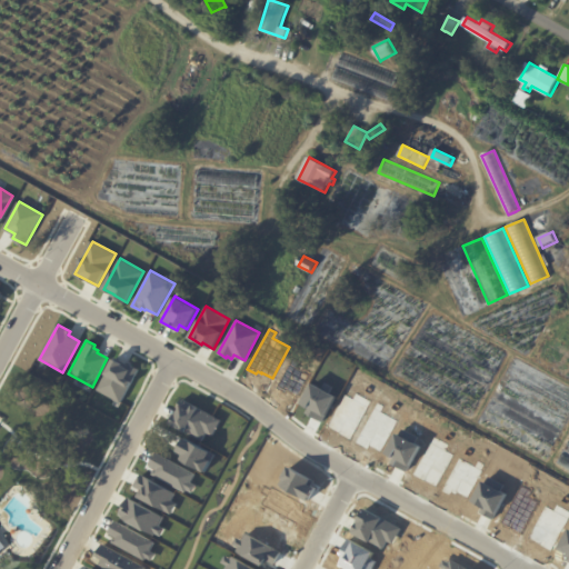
[(129,365),(115,357),(97,389),(120,402),(139,369),(130,363),(129,365)]
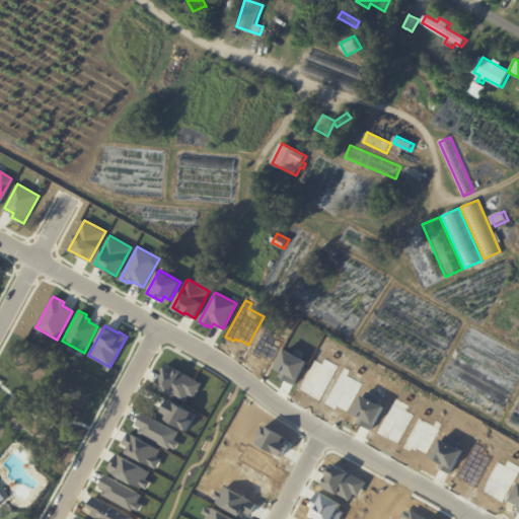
[(267,325),(251,354),(261,359),(263,356),(272,361),(283,342),(271,335),(274,329),(267,325)]
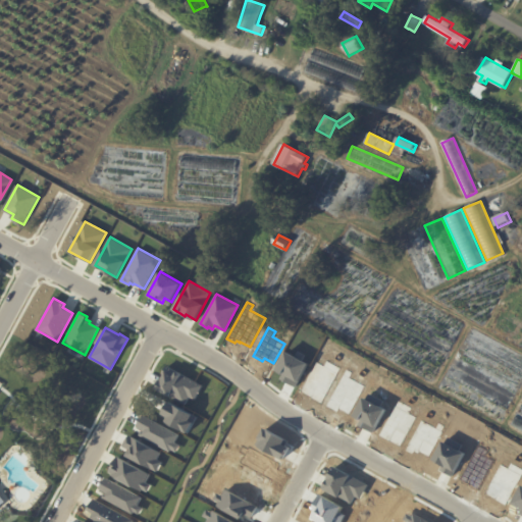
[(288,351),(277,369),(284,373),(281,378),(298,386),(310,363),(304,360),(307,355),(300,351),(297,356),(288,351)]
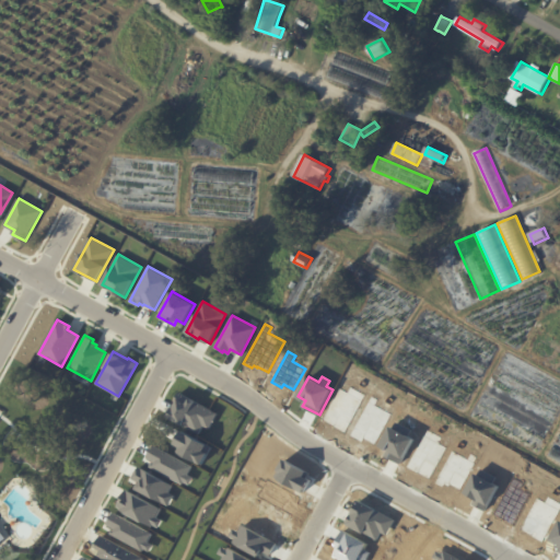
[(323,419),(333,424),(334,422),(339,424),(337,428),(346,433),(366,395),(351,386),(348,392),(340,387),(323,419)]
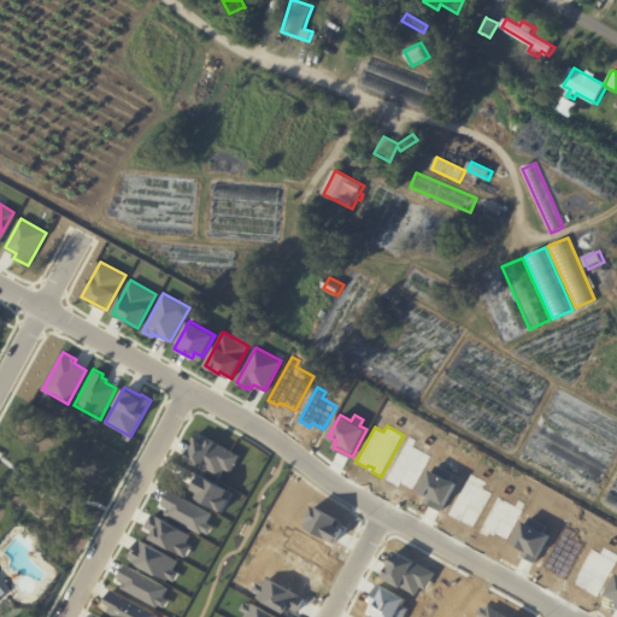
[(198,432),(193,441),(194,442),(186,458),(221,477),(225,469),(231,472),(241,456),(198,432)]
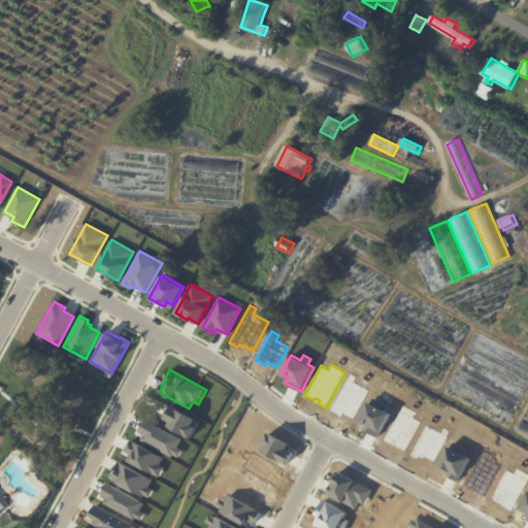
[(351,372),(331,410),(342,417),(343,414),(355,420),(370,390),(355,382),(358,376),(351,372)]
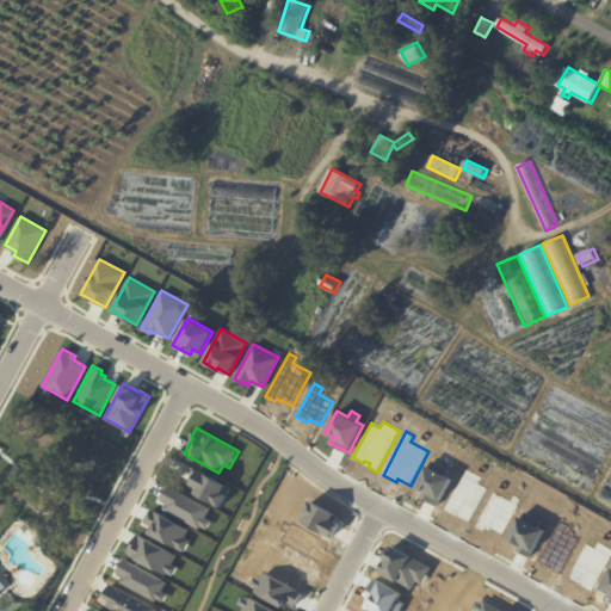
[(429,464),(417,486),(425,491),(421,497),(439,506),(454,479),(448,475),(451,469),(434,461),(431,467),(429,464)]
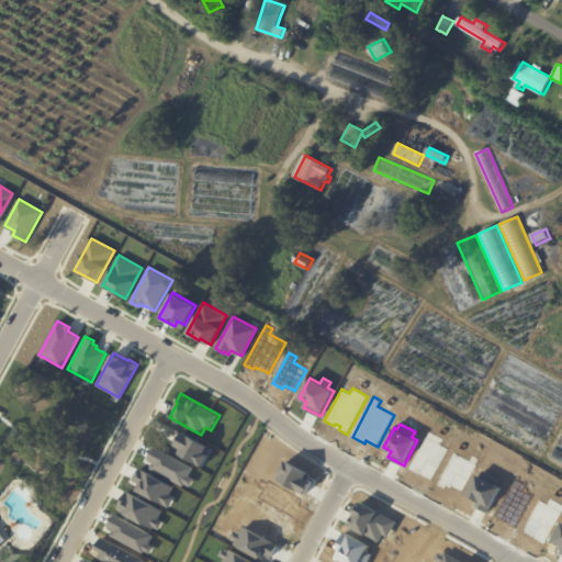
[(429,430),(408,469),(433,481),(450,449),(442,445),(445,439),(429,430)]
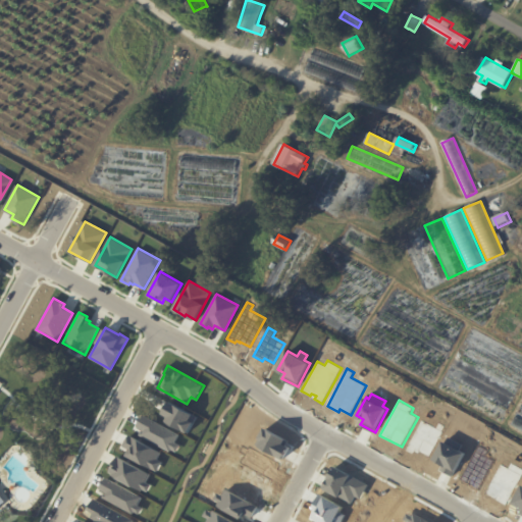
[(170,402),(164,414),(170,417),(167,421),(189,433),(198,416),(170,402)]
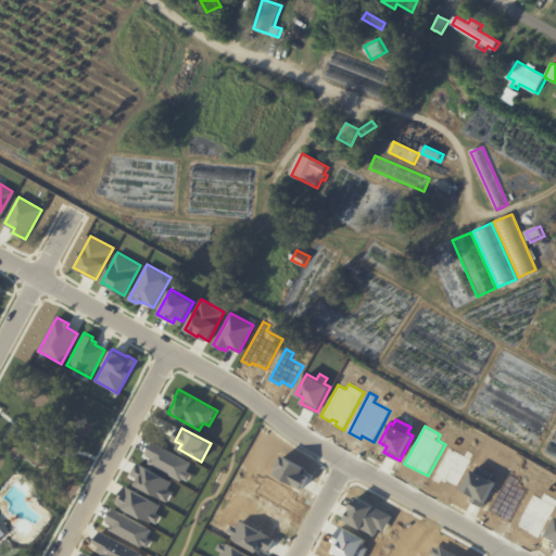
[(153,442),(147,454),(152,457),(150,463),(182,481),(184,478),(189,481),(193,474),(188,470),(192,463),(153,442)]
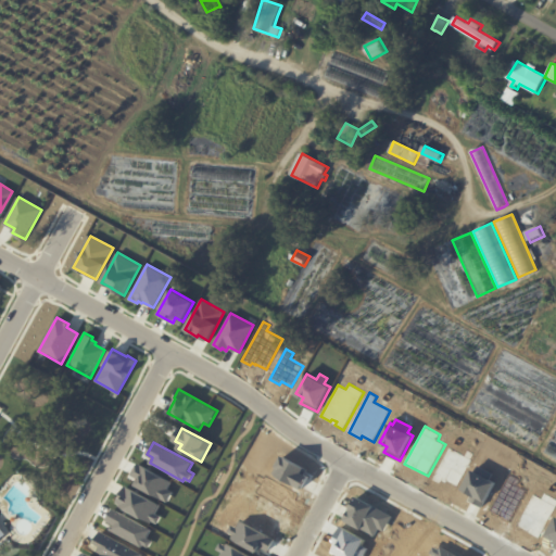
[(450,446),(432,479),(441,483),(443,481),(446,483),(447,481),(458,487),(474,459),(472,458),(475,453),(468,450),(465,455),(450,446)]
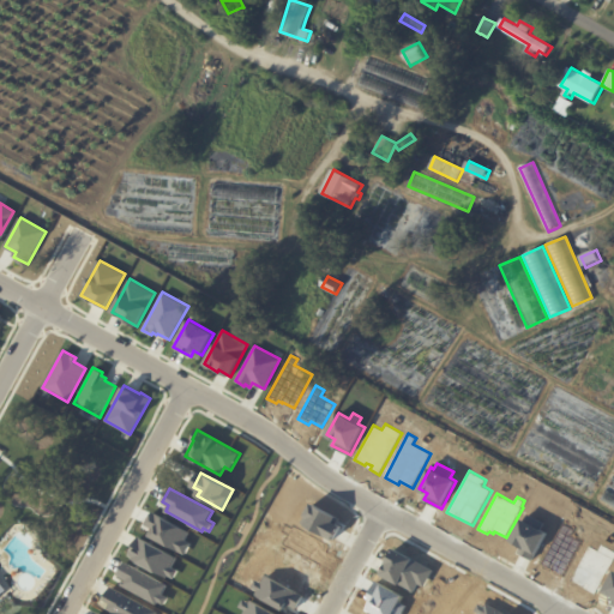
[(313,503),(302,523),(335,540),(343,525),(338,523),(341,518),(313,503)]
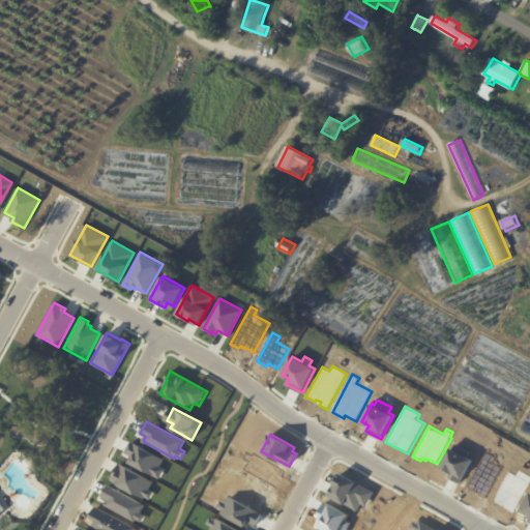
[(133,441),(125,453),(131,458),(129,462),(160,479),(166,469),(160,466),(165,459),(133,441)]
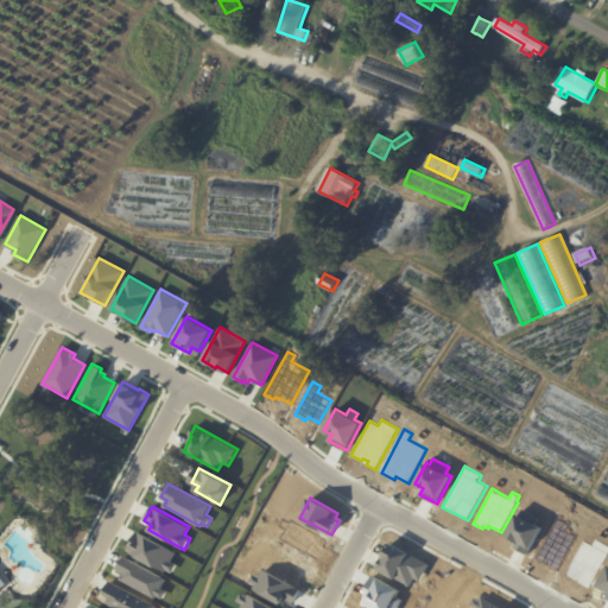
[(518,513),(508,531),(507,534),(518,540),(514,548),(529,555),(544,527),(538,524),(542,518),(524,510),(521,515),(518,513)]
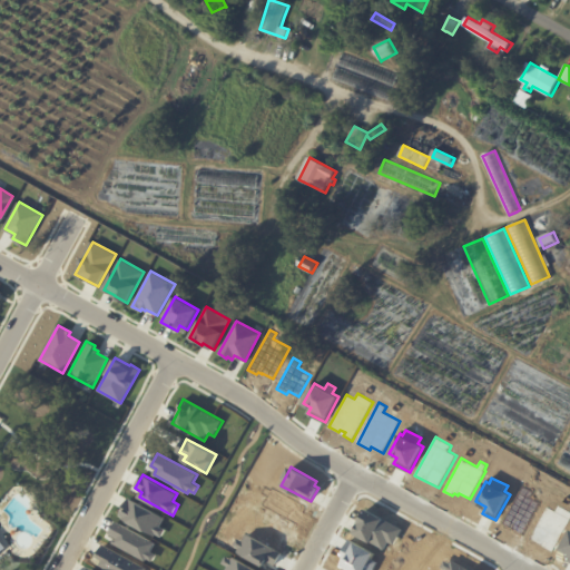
[(523,485),(503,521),(512,526),(511,528),(523,534),(541,502),(531,497),(534,491),(523,485)]
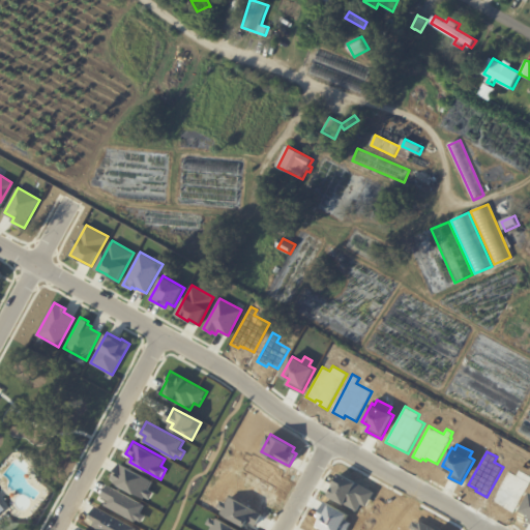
[(254,454),(253,457),(246,453),(244,459),(249,462),(245,469),(277,487),(283,476),(282,476),(284,471),(254,454)]
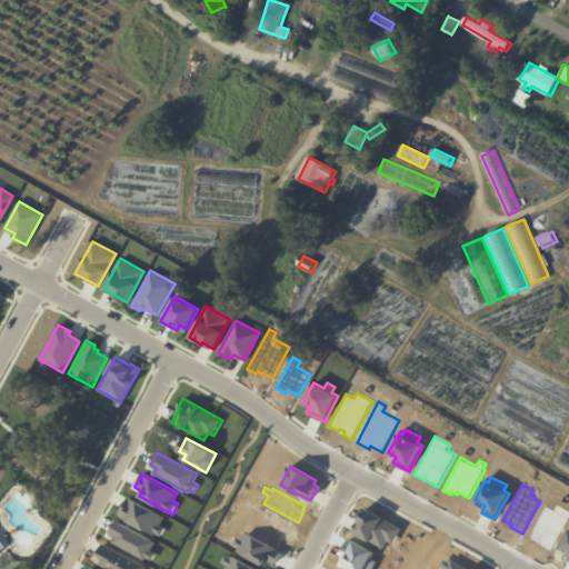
[(129,497),(122,508),(123,509),(121,515),(123,516),(123,517),(155,535),(157,532),(161,536),(166,528),(160,526),(165,517),(129,497)]
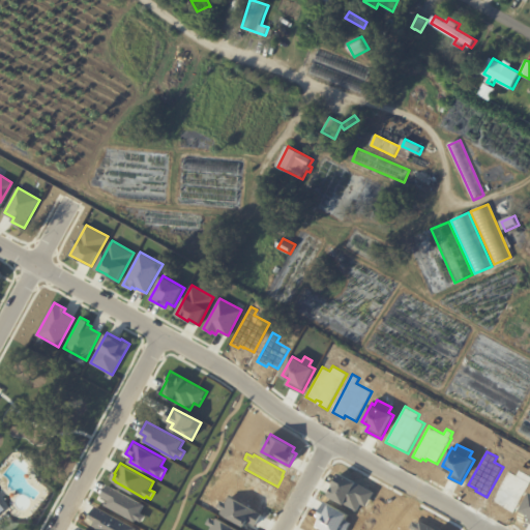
[(509,471),(493,499),(503,504),(503,503),(508,506),(506,508),(513,512),(529,482),(529,475),(520,470),(517,475),(509,471)]
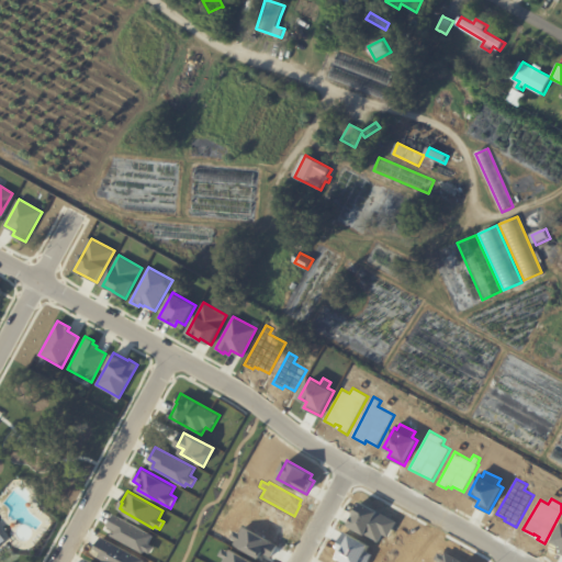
[(284,519),(281,525),(288,528),(281,539),(240,517),(249,501),(284,519)]
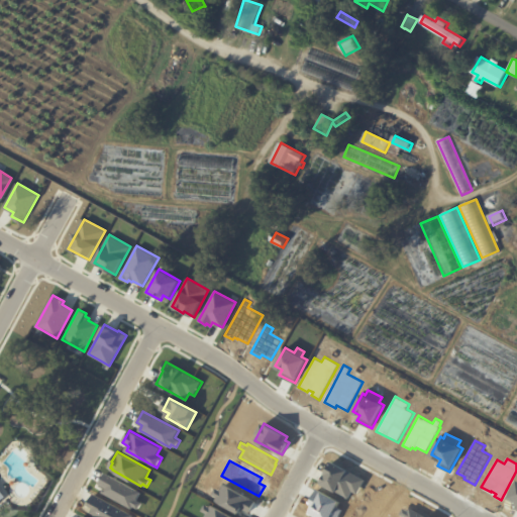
[(332,461),(326,474),(327,475),(321,484),(349,499),(353,492),(358,494),(367,480),(332,461)]
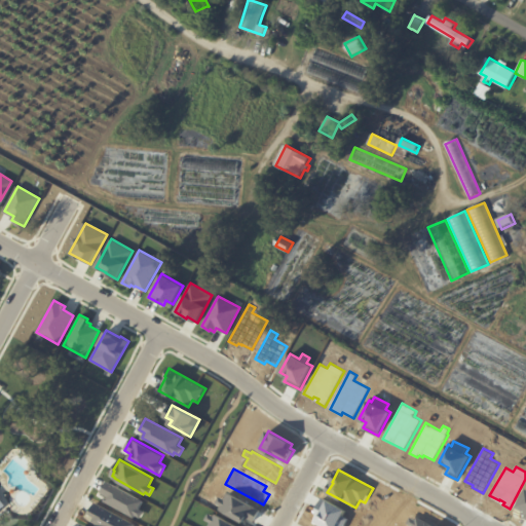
[(108,481),(101,493),(108,496),(108,497),(107,497),(105,501),(135,518),(136,515),(141,518),(145,512),(140,509),(144,501),(108,481)]
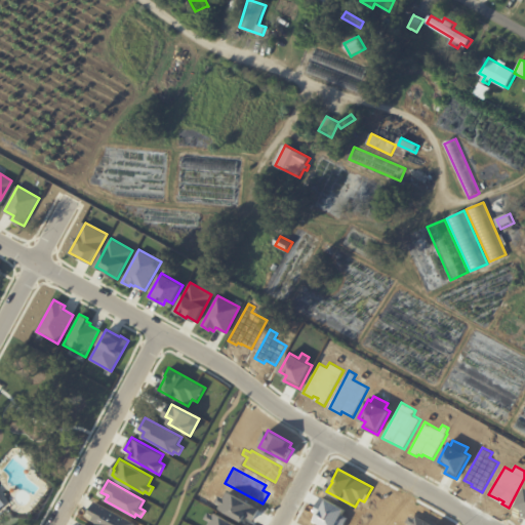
[(229,491),(225,498),(219,495),(216,502),(221,505),(219,508),(245,522),(247,518),(254,521),(260,509),(229,491)]
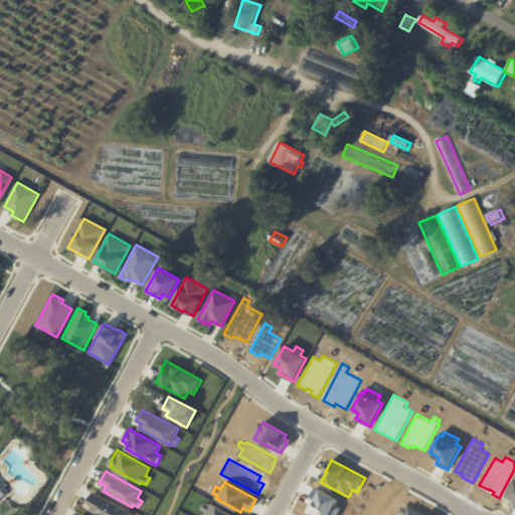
[(339,500),(336,505),(342,508),(338,514),(317,514),(310,511),(317,500),(311,497),(317,487),(339,500)]
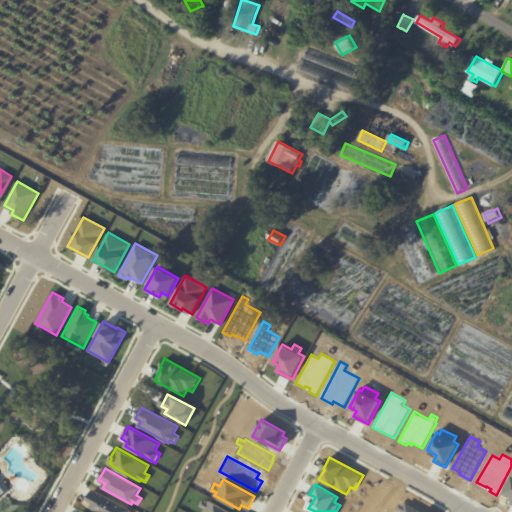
[(93,489),(87,500),(92,503),(89,508),(96,511),(129,511),(131,510),(93,489)]
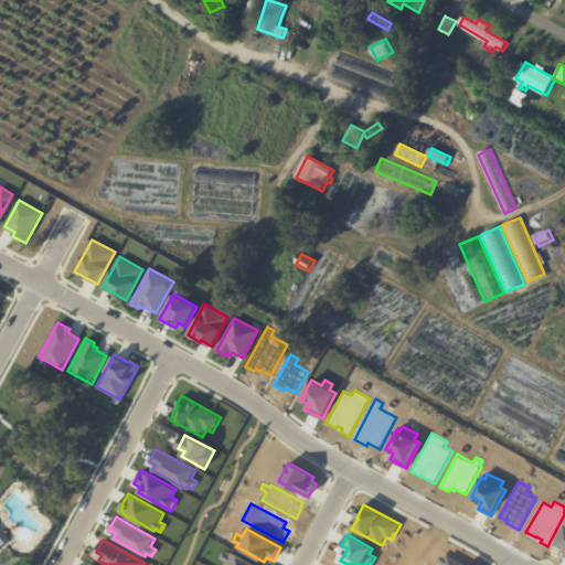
[(256,564),(232,552),(231,554),(225,552),(222,558),(227,562),(225,564),(256,564)]
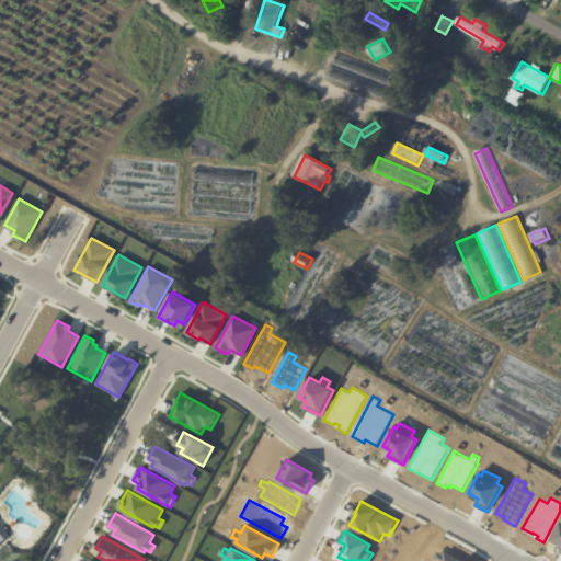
[(464,560),(446,551),(445,554),(438,551),(435,559),(438,560),(464,560)]
